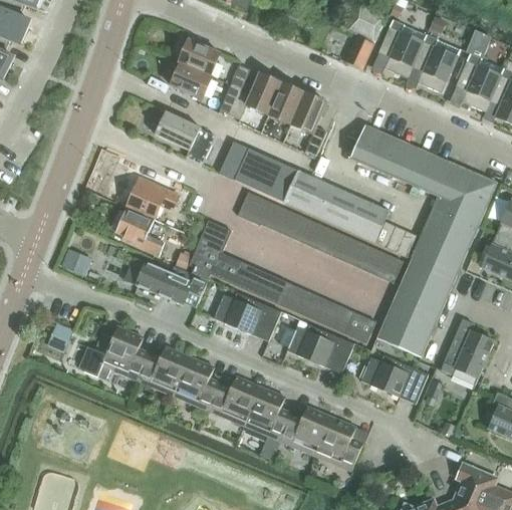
[(0,35),(9,39),(9,40),(19,44),(29,19),(19,15),(24,4),(24,3),(15,0),(0,0),(0,35)]
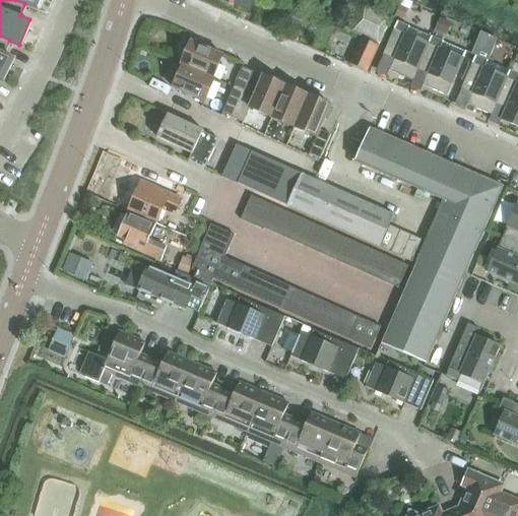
[(15,0),(24,3),(24,4),(35,8),(38,0),(15,0)]
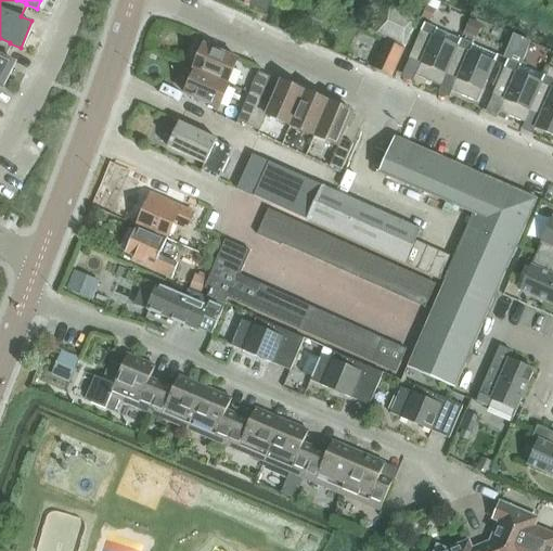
[(439,84),(445,72),(460,36),(423,20),(407,55),(419,61),(414,73),(439,84)]
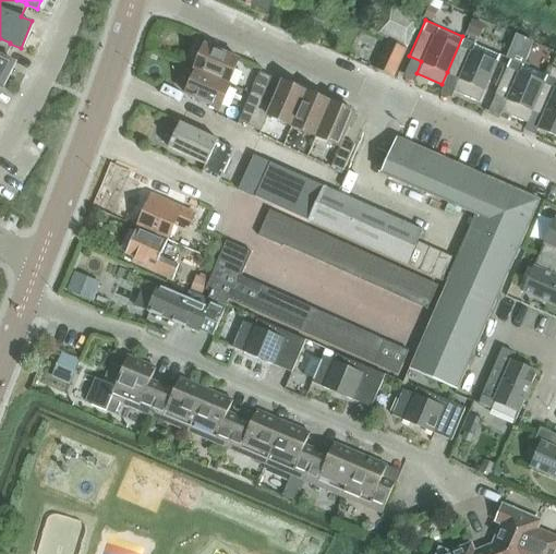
[(462,36),(447,72),(458,77),(452,88),(479,99),(499,52),(462,36)]
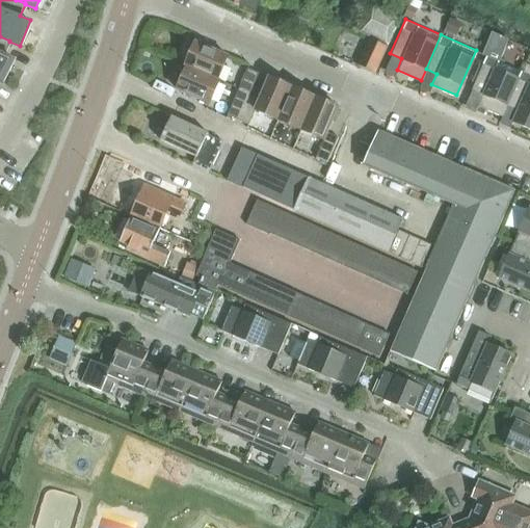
[(0,82),(1,83),(14,58),(3,53),(9,42),(9,41),(0,36),(0,82)]
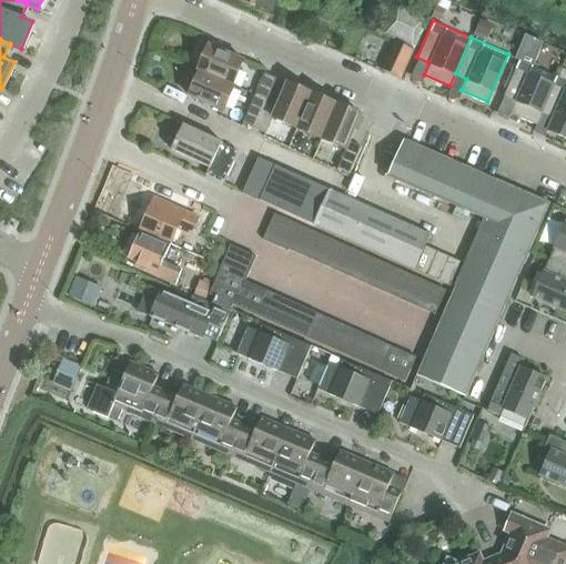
[(381,67),(398,74),(412,47),(394,39),(381,67)]
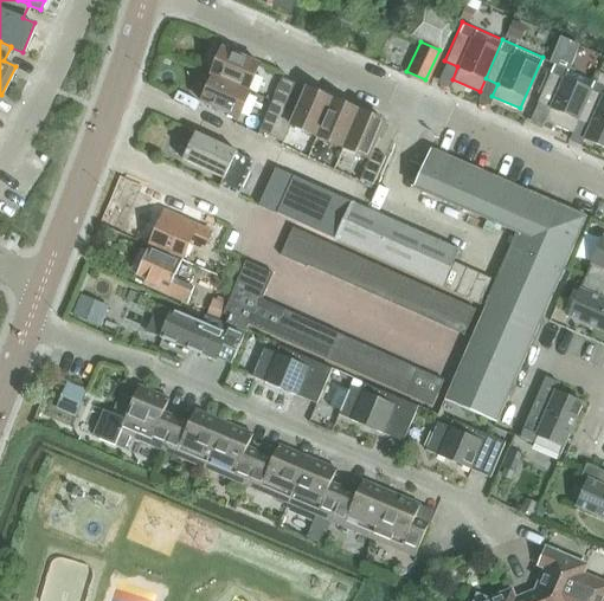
[(210,72),(212,73),(212,72),(246,88),(248,86),(258,60),(222,45),(216,57),(213,58),(210,66),(211,69),(210,72)]
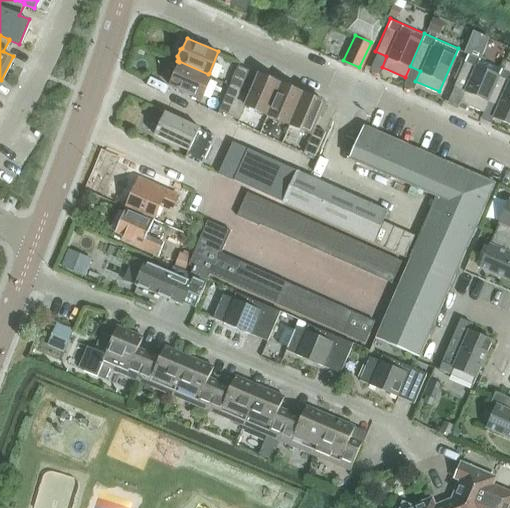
[(482,110),(487,100),(501,67),(467,52),(452,85),(463,90),(459,100),(482,110)]
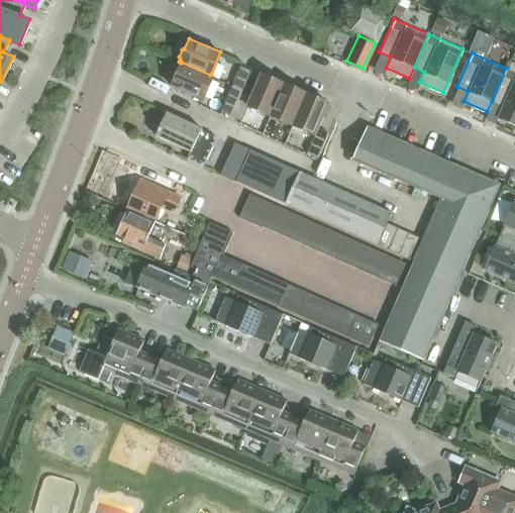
[(181,62),(181,63),(180,64),(178,65),(175,72),(176,74),(171,85),(202,98),(212,75),(211,74),(210,75),(181,62)]
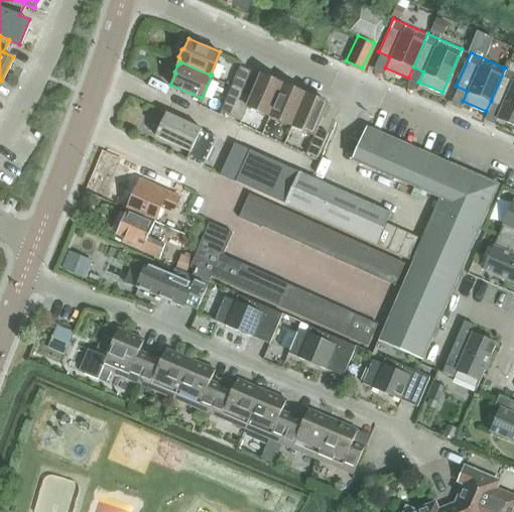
[(250,69),(239,64),(229,87),(239,91),(240,90),(240,91),(250,69)]
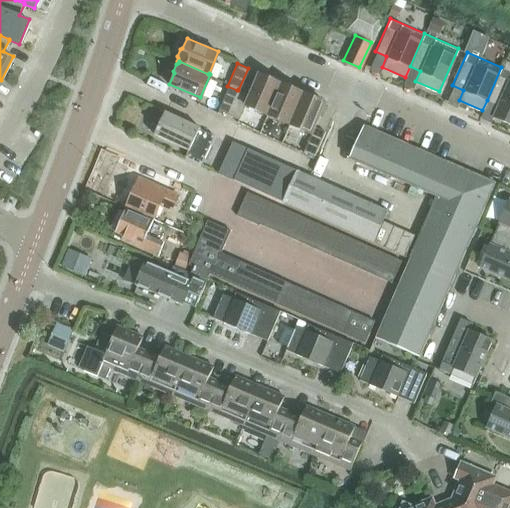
[(509,70),(501,67),(487,100),(497,104),(492,115),(509,122),(509,70)]
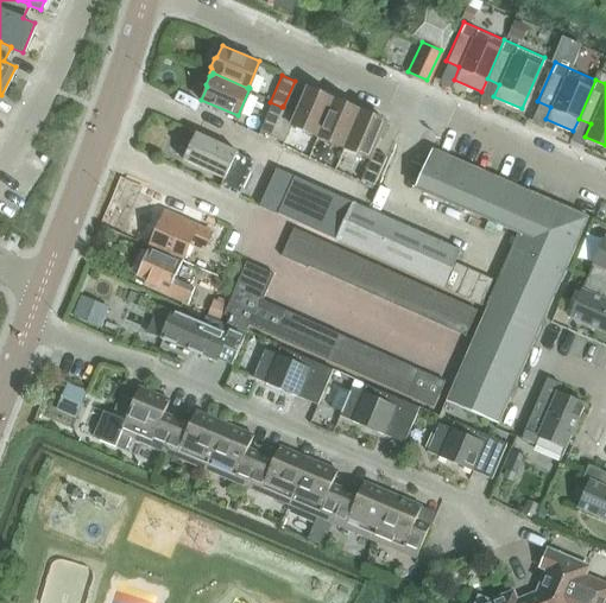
[(291,122),(316,134),(333,97),(330,96),(329,94),(321,89),(319,90),(305,86),(295,112),(290,122),(291,122)]
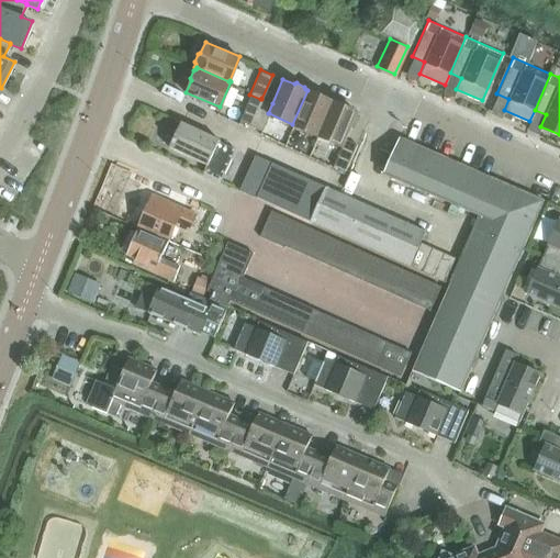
[(292,124),(316,134),(332,100),(329,99),(328,97),(321,93),(318,95),(308,90),(292,124)]
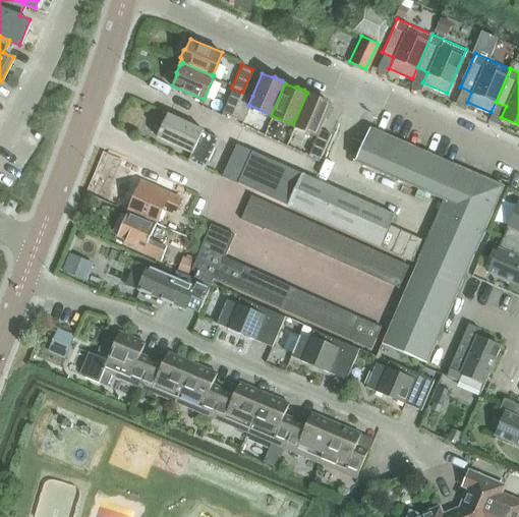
[(242,92),(241,92),(231,88),(222,110),(232,115),(242,92)]
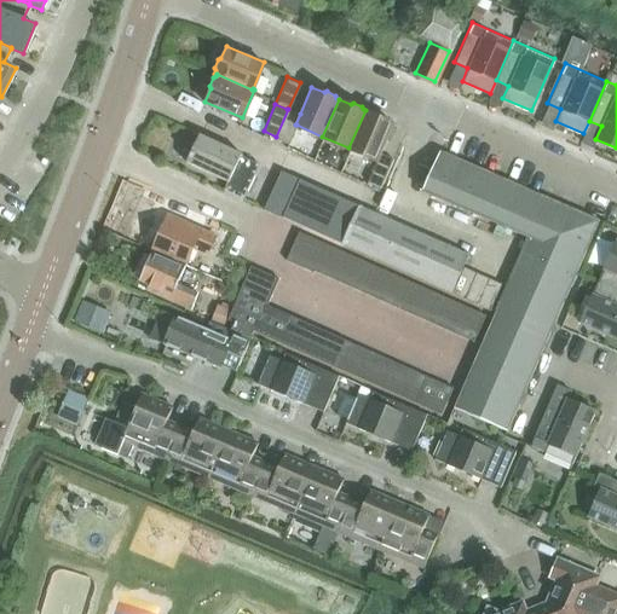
[(300,114),(288,108),(288,109),(276,137),(288,142),(297,125),(295,125),(300,114)]
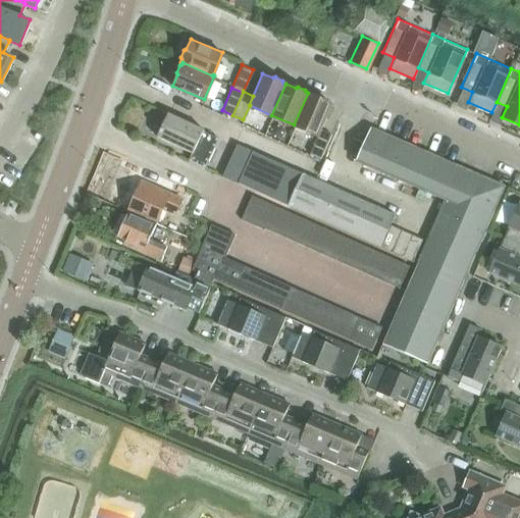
[(294,124),(316,135),(317,135),(320,127),(331,103),(320,98),(319,96),(312,93),(310,94),(308,93),(294,124)]
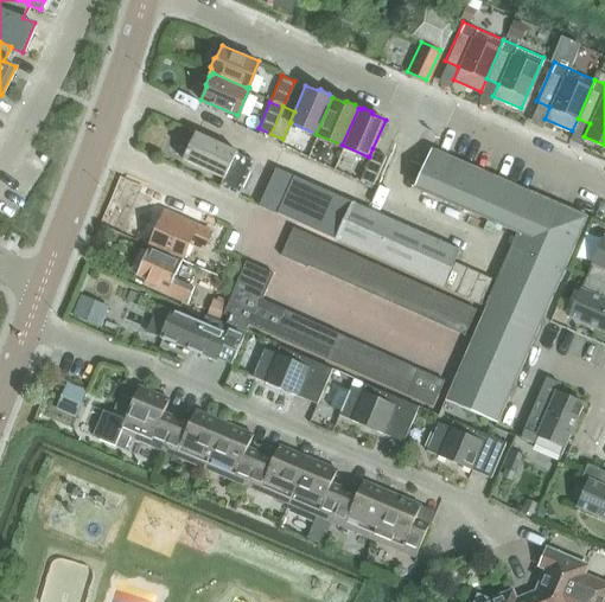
[(235,149),(195,129),(180,157),(221,177),(216,185),(236,194),(248,168),(230,160),(235,149)]
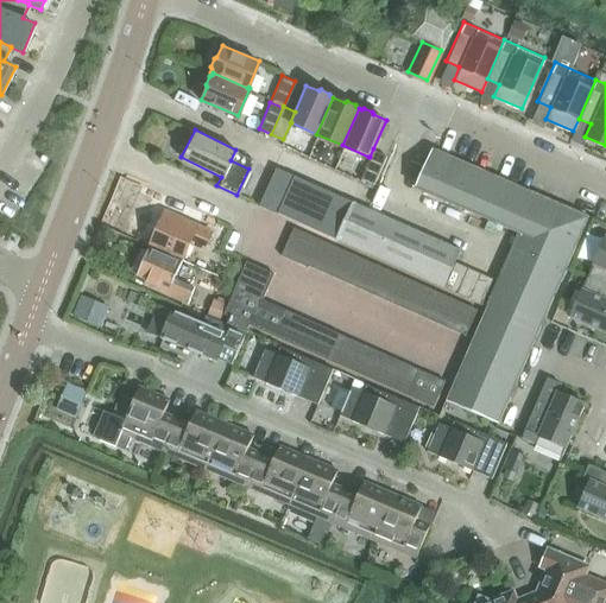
[(511,245),(522,249),(516,264),(505,259),(444,398),(497,420),(586,214),(430,146),(414,185),(517,230),(511,245)]
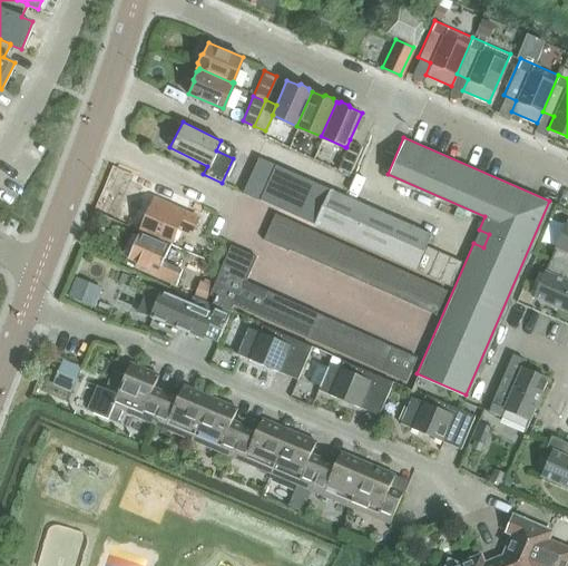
[(346,147),(345,147),(338,166),(350,172),(361,145),(350,139),(346,147)]
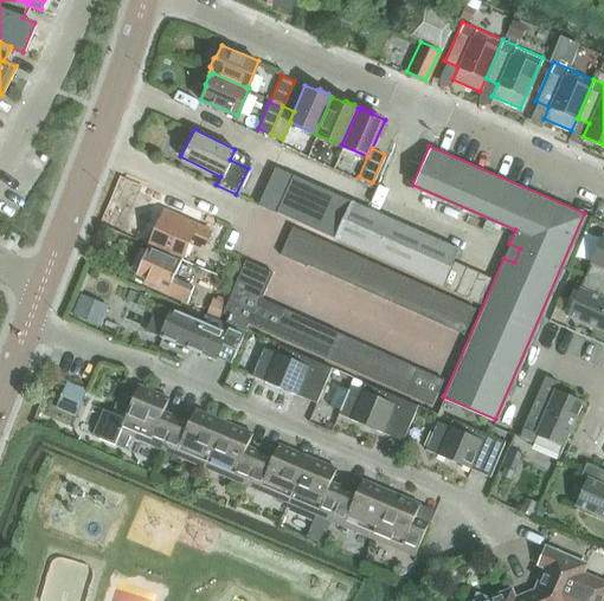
[(313,181),(293,172),(275,211),(296,219),(313,181)]
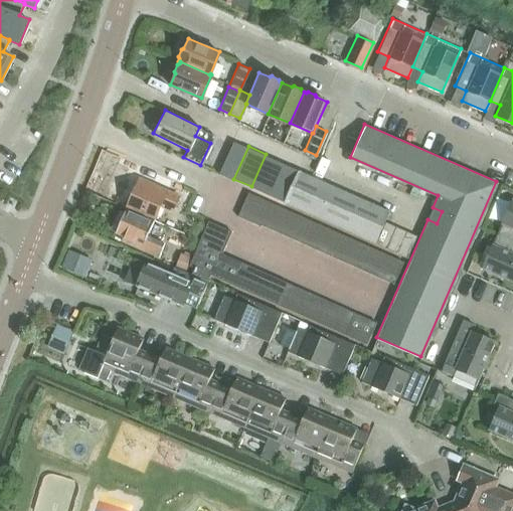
[(282,161),(266,154),(251,186),(268,194),(282,161)]
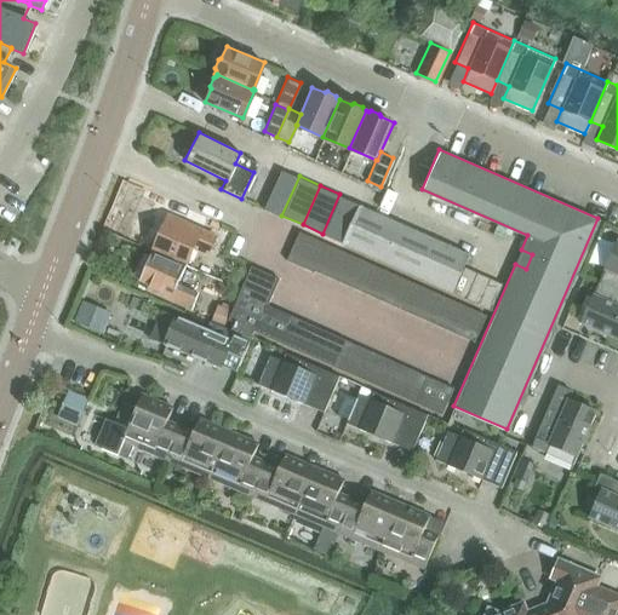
[(287,201),(270,194),(264,207),(281,216),(287,201)]
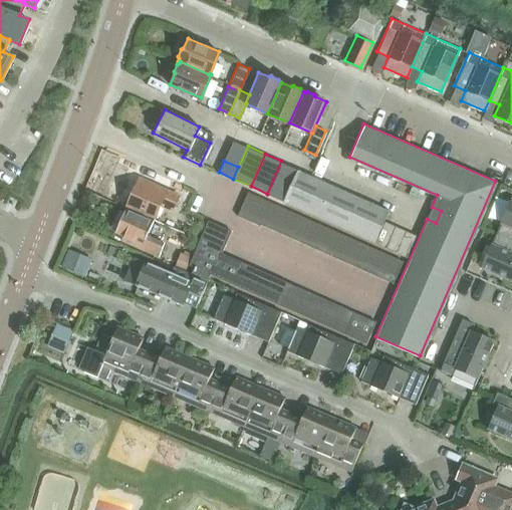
[(281,161),(267,194),(284,201),(298,169),(281,161)]
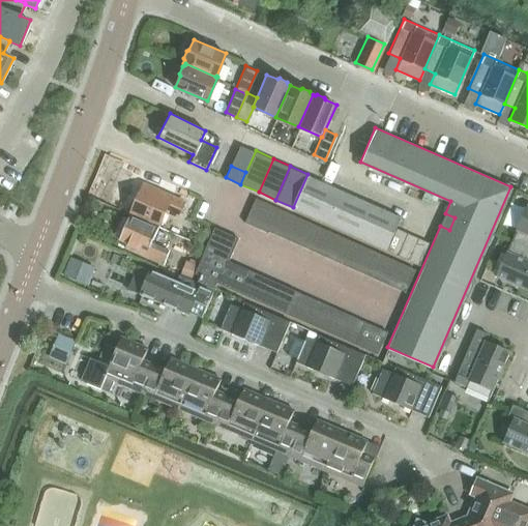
[(308,174),(293,207),(385,249),(400,215),(308,174)]
